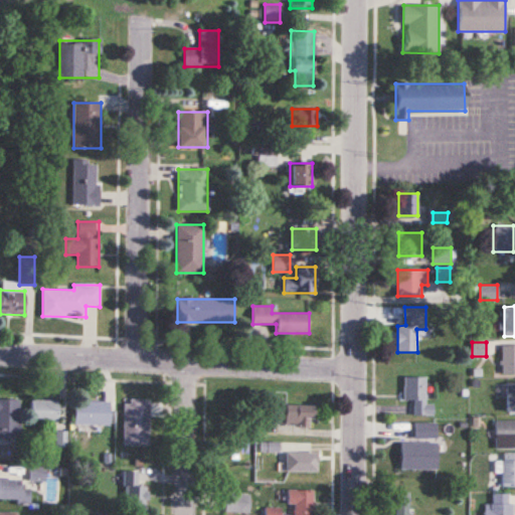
[(514,346),(502,346),(502,375),(514,375),(514,346)]
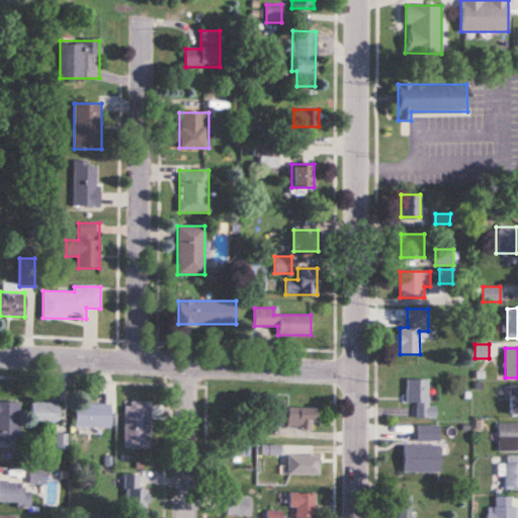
[(416,418),(436,418),(436,407),(427,407),(427,379),(406,379),(406,404),(416,404),(416,418)]
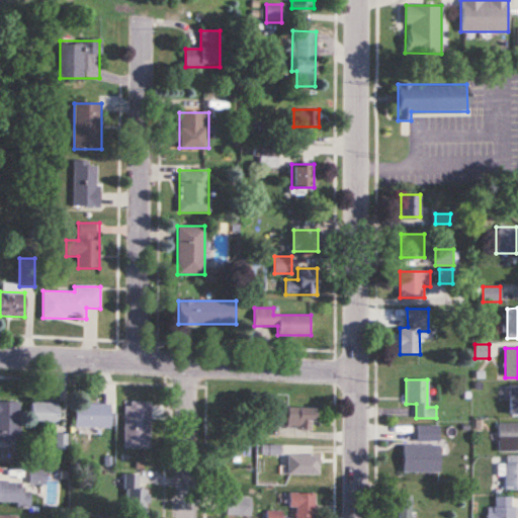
[(517,415),(517,385),(509,386),(509,415),(517,415)]
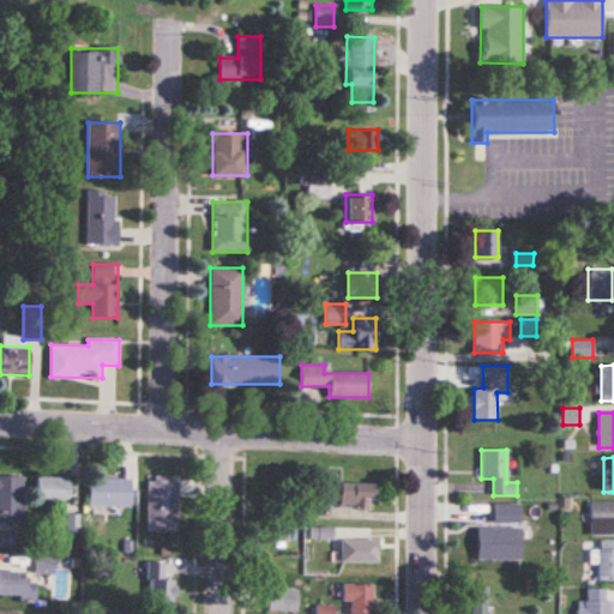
[(0,523),(23,523),(23,477),(0,476),(0,523)]
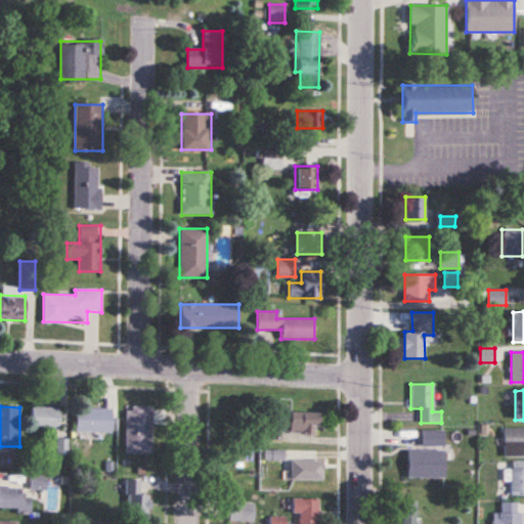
[(126,453),(153,453),(153,407),(126,407),(126,453)]
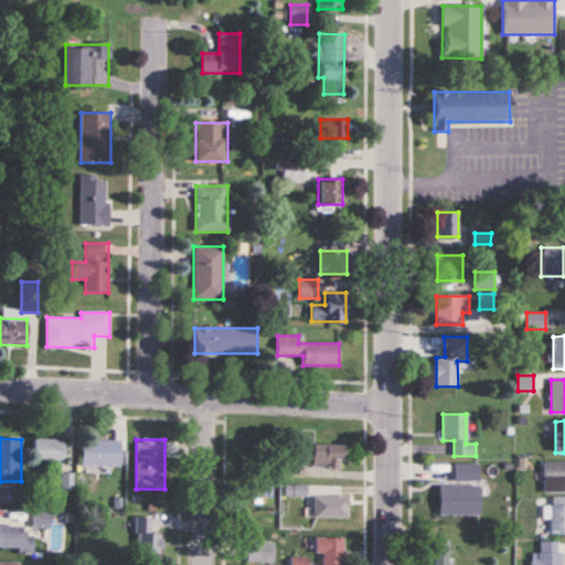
[(34,464),(64,464),(64,440),(34,440),(34,464)]
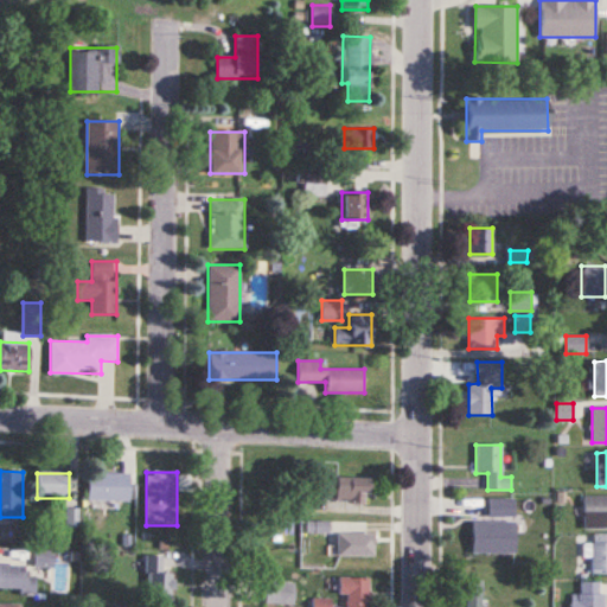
[(89,502),(129,502),(129,474),(89,474),(89,502)]
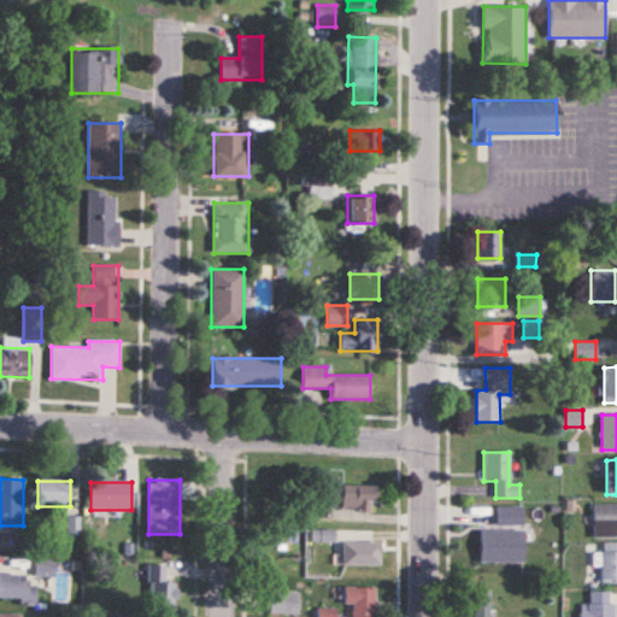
[(336,512),(376,512),(376,486),(336,486),(336,512)]
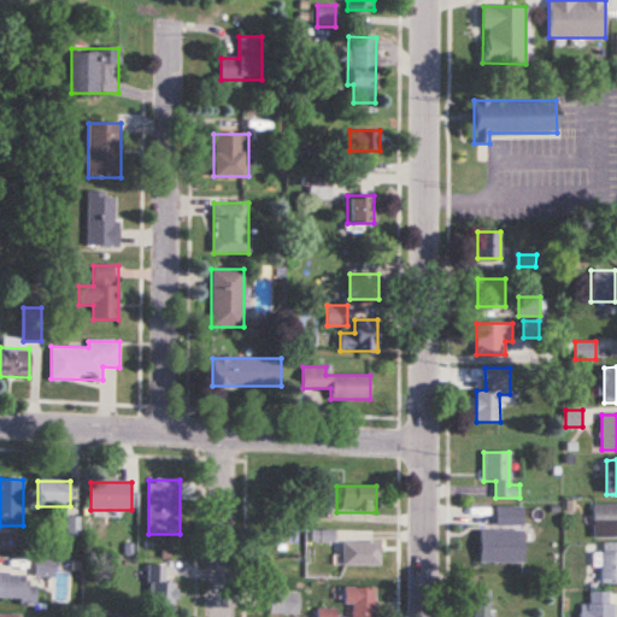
[(616,504),(593,504),(594,536),(616,536),(616,504)]
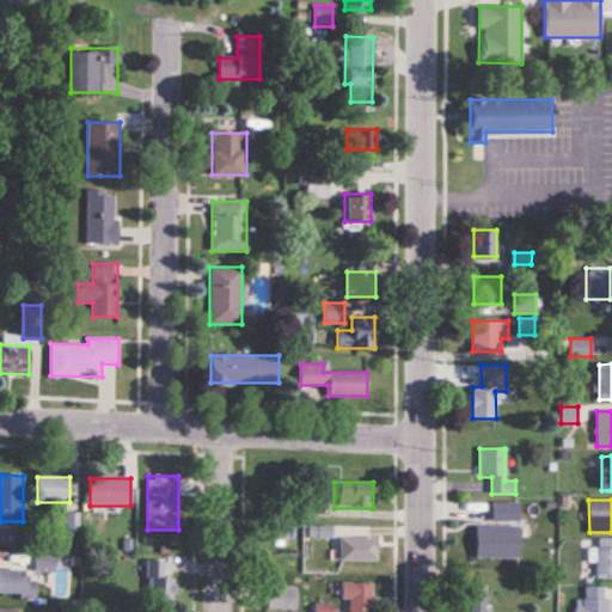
[(311,503),(298,503),(299,518),(312,518),(311,503)]
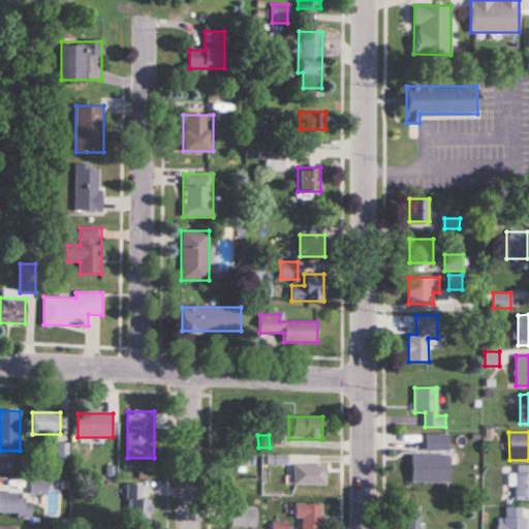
[(447,435),(426,435),(426,449),(447,449),(447,435)]
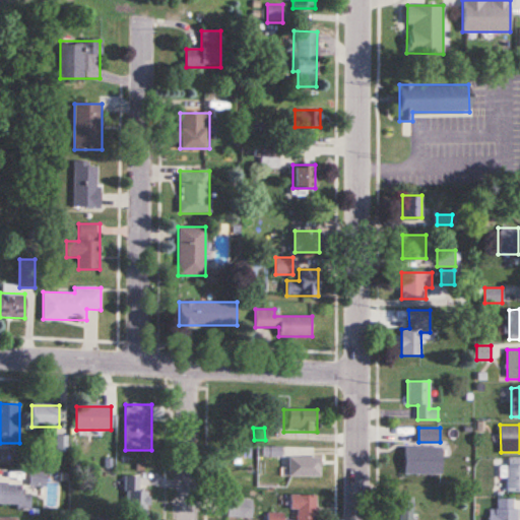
[(280,447),(265,447),(265,456),(280,456),(280,447)]
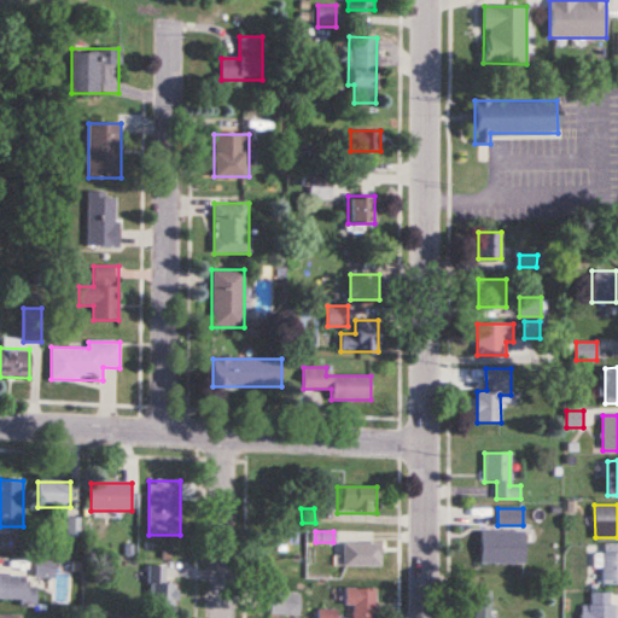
[(479,531),(479,563),(524,563),(524,531),(479,531)]
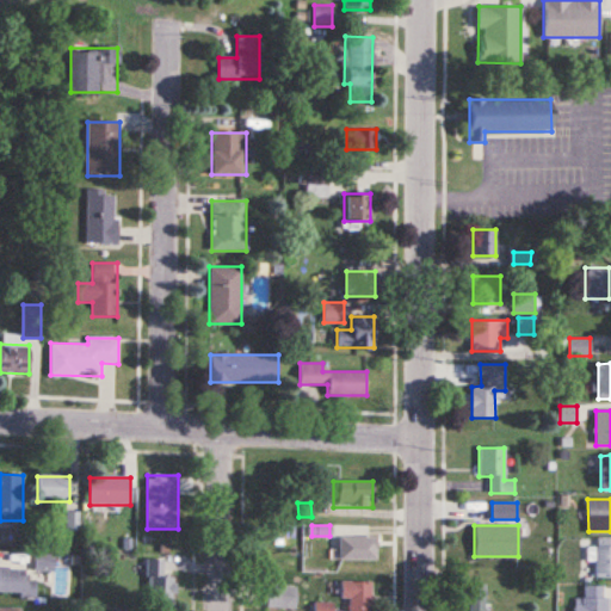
[(338,561),(376,561),(376,537),(338,537),(338,561)]
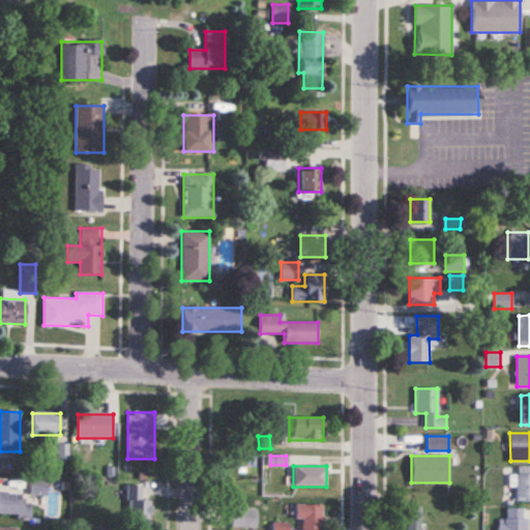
[(529,469),(517,470),(517,501),(529,500),(529,469)]
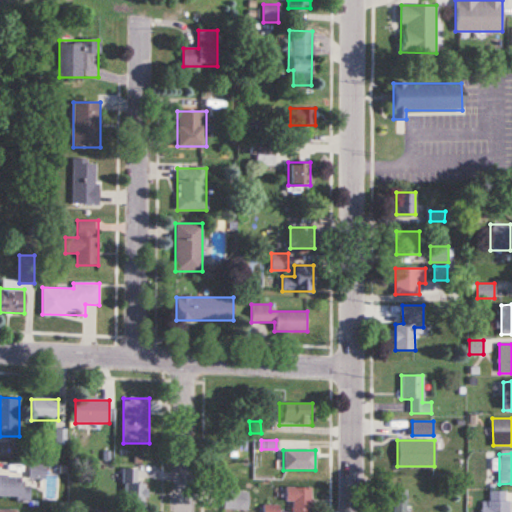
[(44,466),(30,466),(30,478),(44,478),(44,466)]
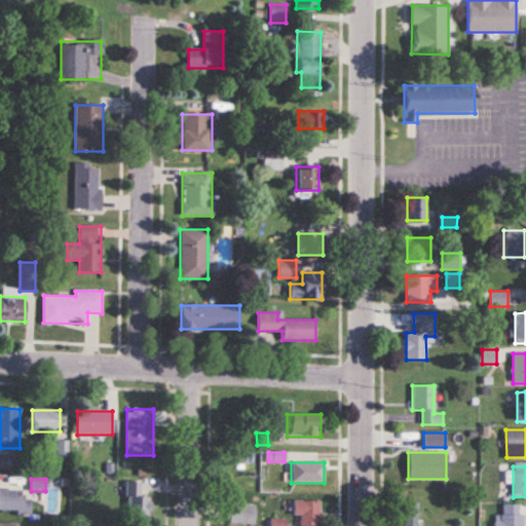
[(149,496),(141,496),(141,482),(126,482),(126,519),(149,519),(149,496)]
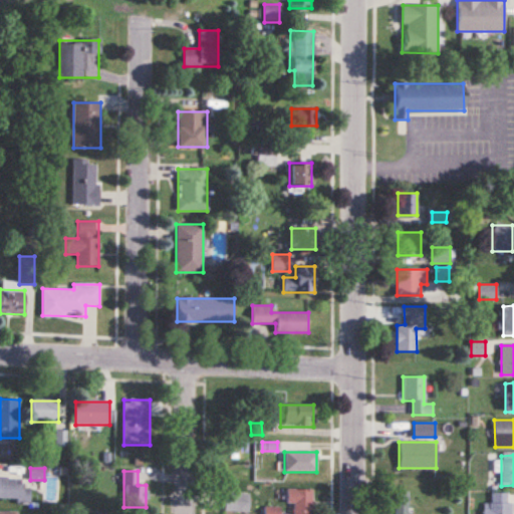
[(0,499),(30,500),(30,488),(21,488),(21,478),(0,478),(0,499)]
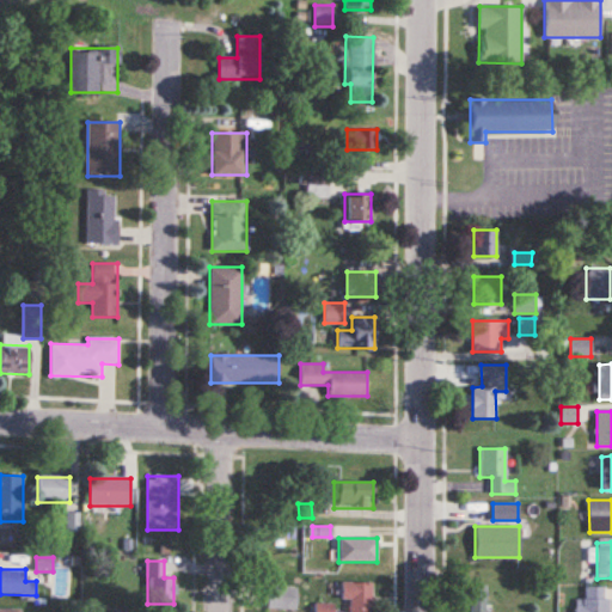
[(269,583),(269,607),(288,607),(288,583),(269,583)]
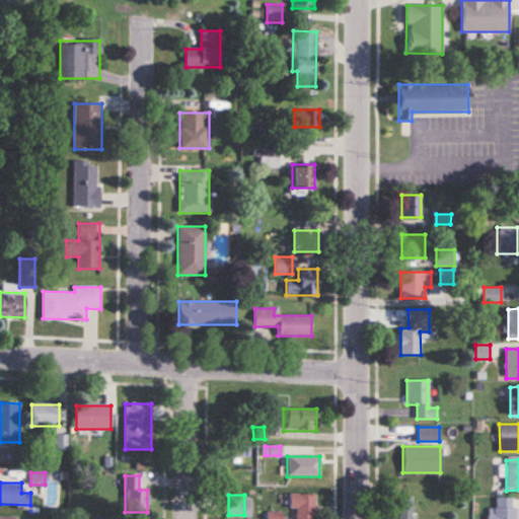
[(314,518),(314,495),(289,495),(289,509),(296,509),(295,518),(314,518)]
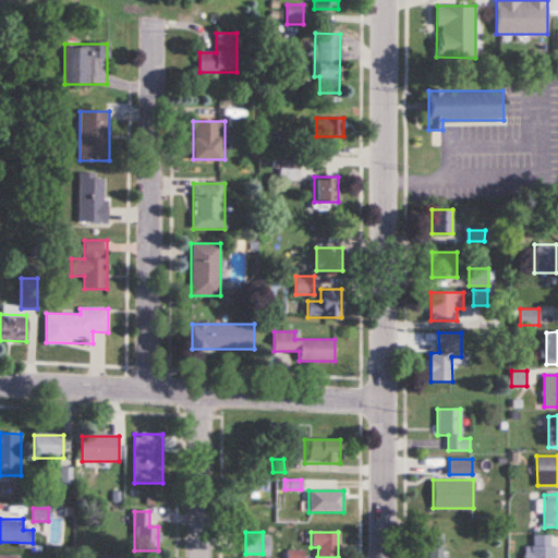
[(428,557),(443,557),(443,534),(429,534),(428,557)]
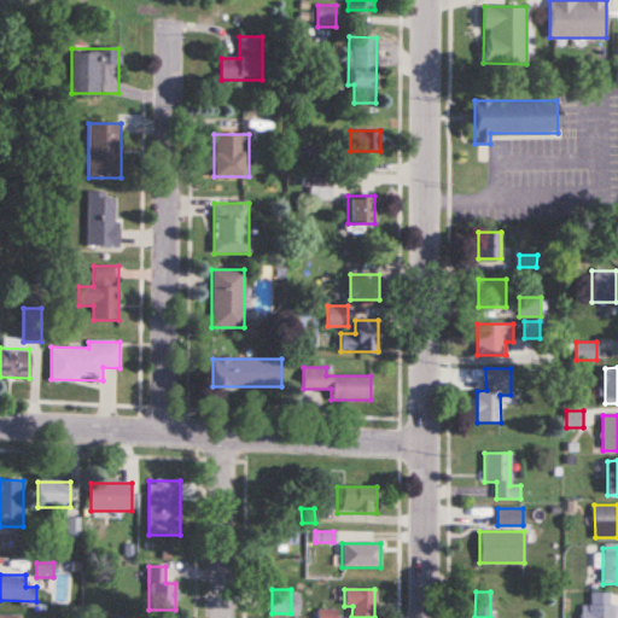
[(579,613),(579,617),(614,617),(614,593),(590,593),(590,613),(579,613)]
